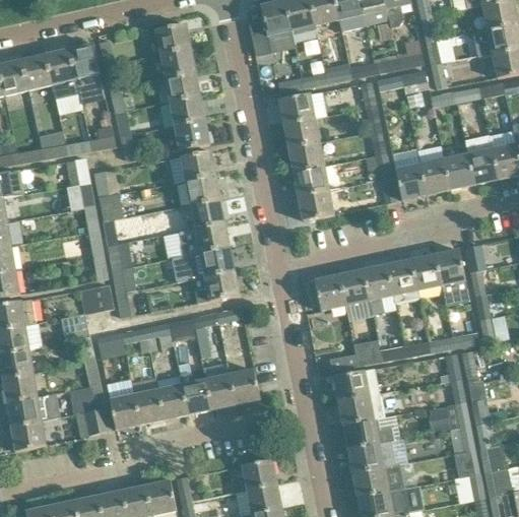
[(264,23),(249,26),(256,55),(296,46),(292,30),(284,0),(260,5),(264,23)]
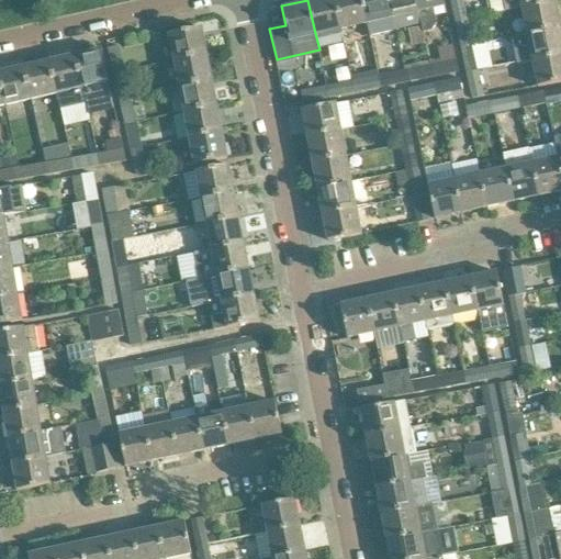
[(307,0),(315,33),(341,28),(335,0),(307,0)]
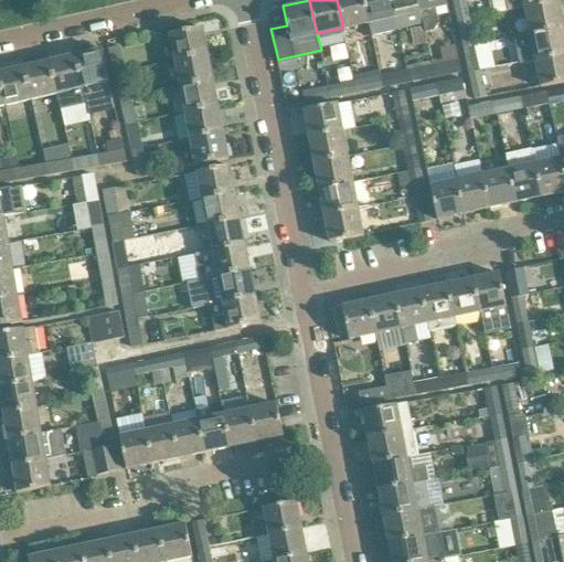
[(337,0),(343,28),(369,21),(364,0),(337,0)]
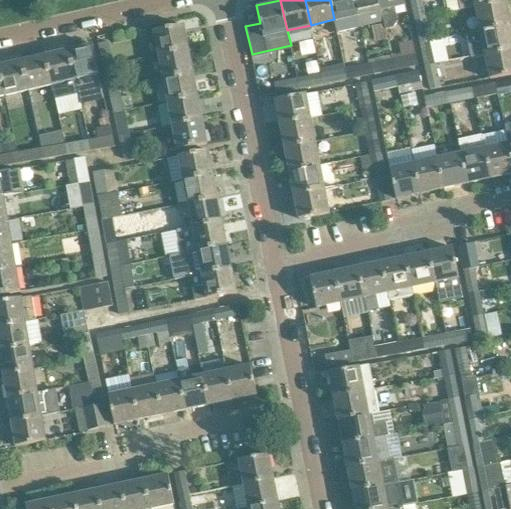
[(330,0),(334,19),(335,19),(337,29),(360,24),(354,0),(330,0)]
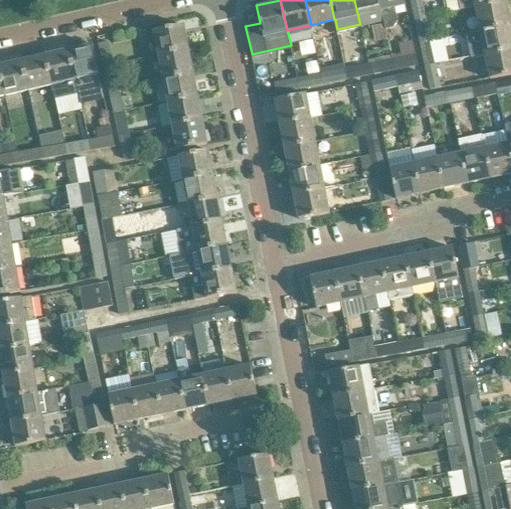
[(354,0),(360,24),(383,20),(384,19),(382,8),(380,0),(354,0)]
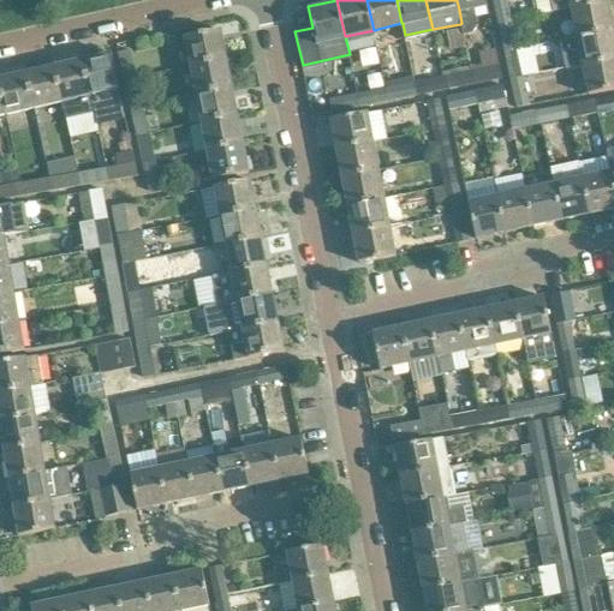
[(457,0),(459,10),(462,23),(460,24),(462,33),(472,30),(476,22),(472,7),(487,4),(486,0),(457,0)]
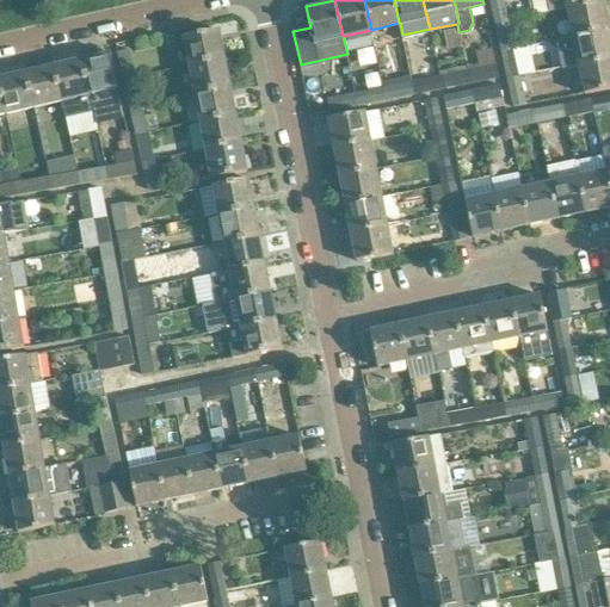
[(490,0),(494,22),(505,19),(501,0),(490,0)]
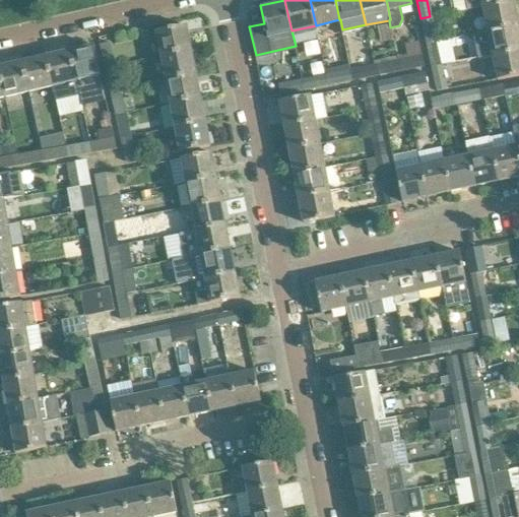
[(482,6),(487,28),(487,30),(518,24),(513,0),(482,6)]
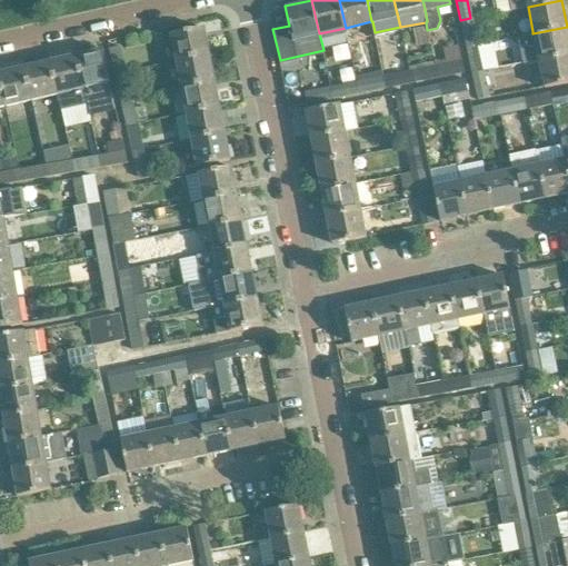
[(460,20),(466,47),(477,45),(470,18),(460,20)]
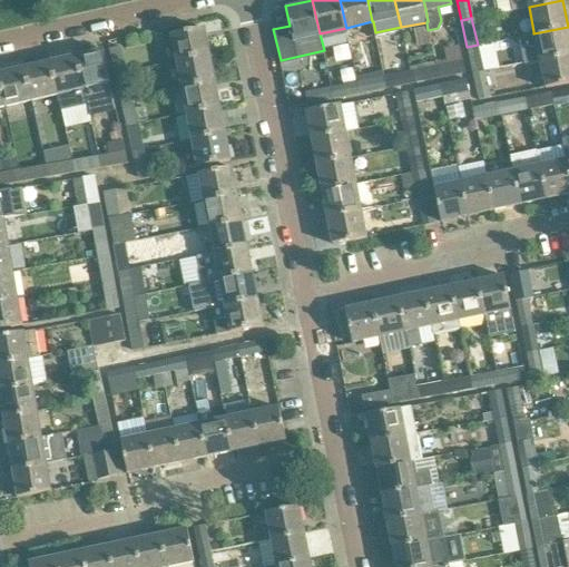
[(170,32),(176,59),(208,52),(204,26),(170,32)]
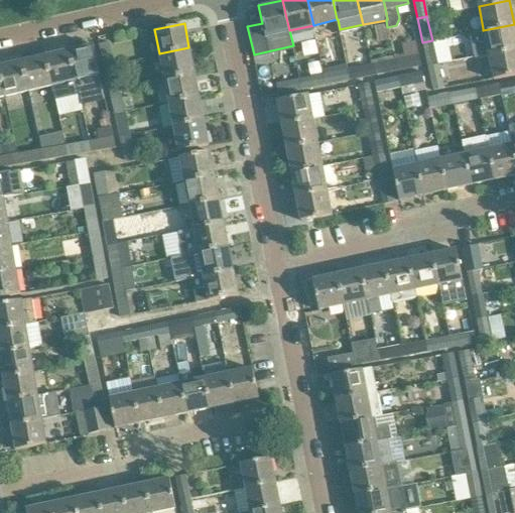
[(488,52),(488,54),(514,48),(514,29),(514,24),(483,30),(483,28),(469,31),(474,55),(488,52)]
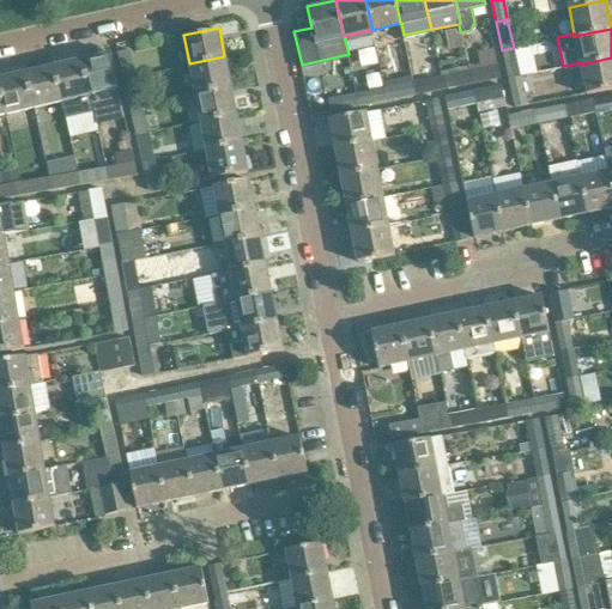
[(116,50),(123,80),(137,78),(129,48),(116,50)]
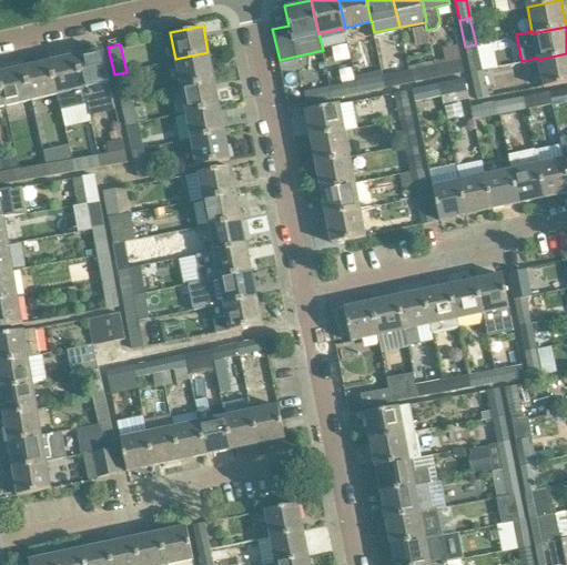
[(465,47),(471,72),(482,70),(476,44),(465,47)]
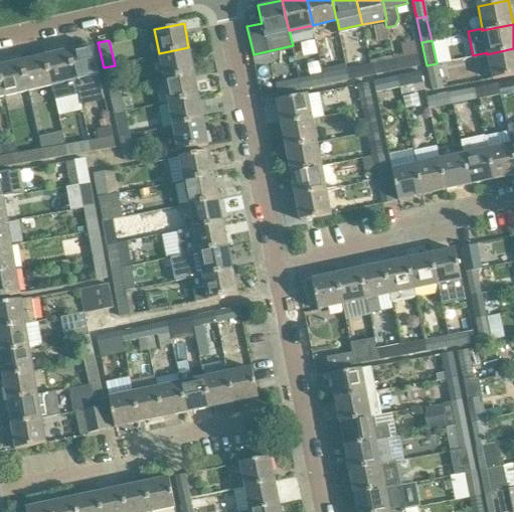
[(93,43),(68,48),(77,91),(102,86),(99,72),(93,43)]
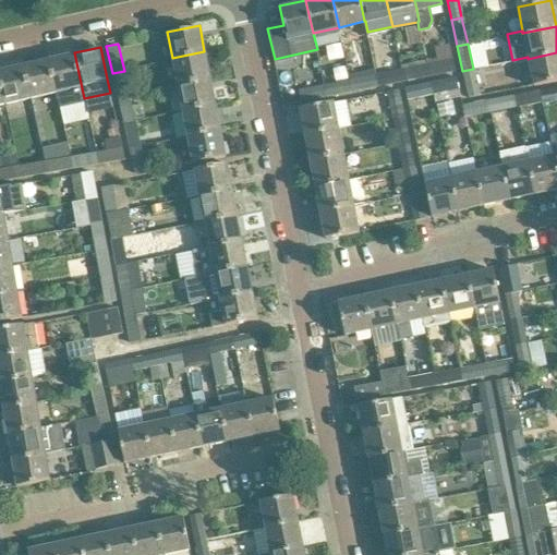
[(172,58),(178,84),(209,79),(204,51),(172,58)]
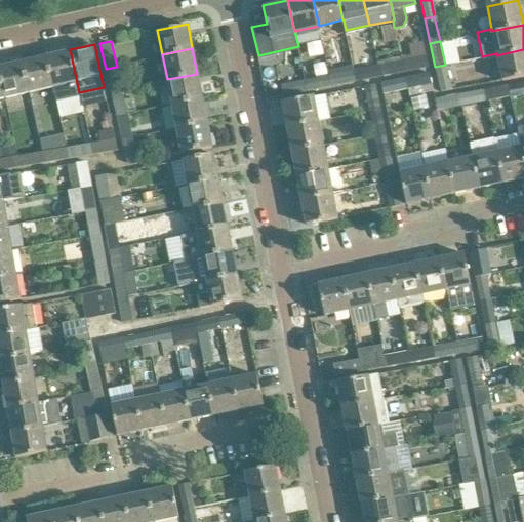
[(70,49),(45,55),(51,85),(54,97),(79,92),(70,49)]
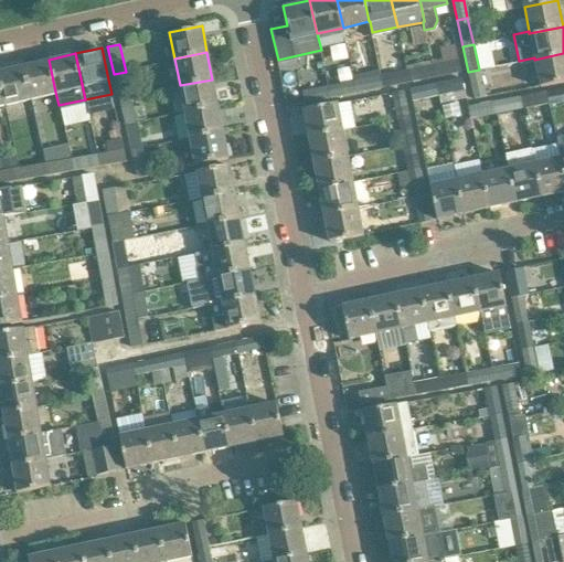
[(563,53),(534,60),(540,85),(563,80),(563,53)]
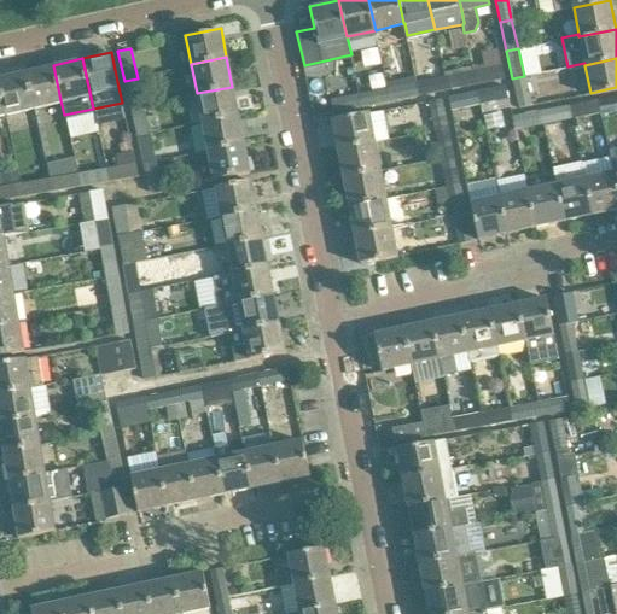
[(501,64),(473,70),(476,83),(505,77),(501,64)]
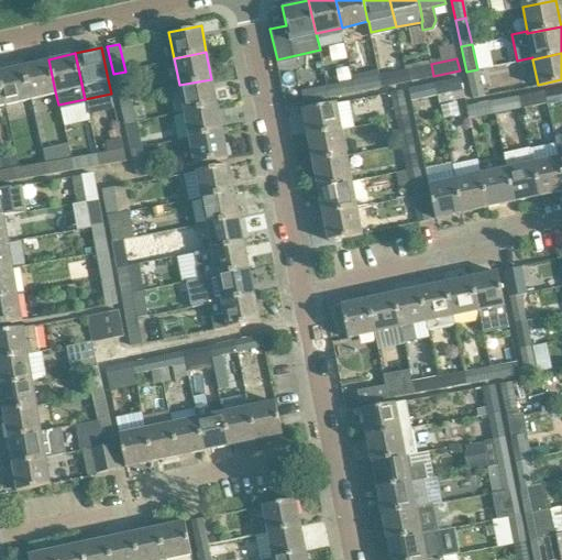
[(48,59),(23,65),(30,97),(55,91),(48,59)]
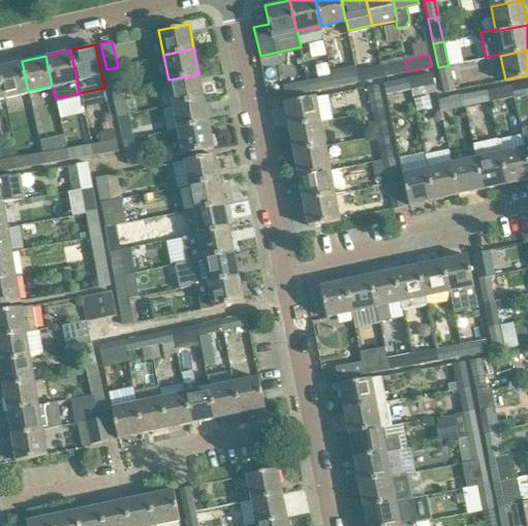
[(405,60),(381,65),(383,76),(407,71),(405,60)]
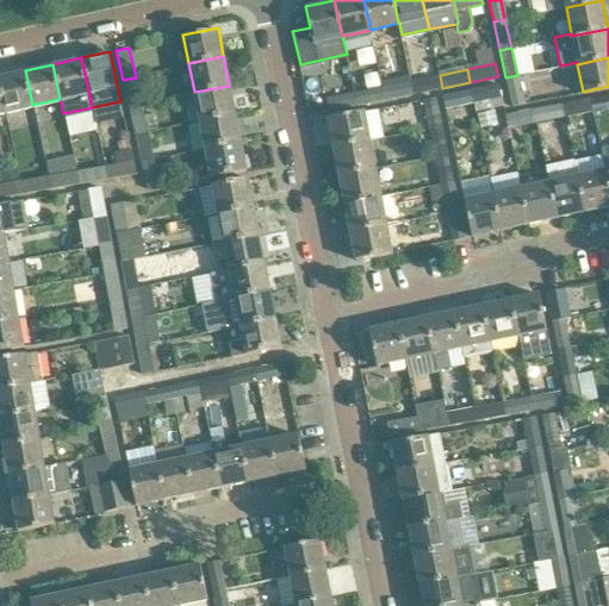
[(25,70),(0,75),(0,92),(5,112),(32,105),(25,70)]
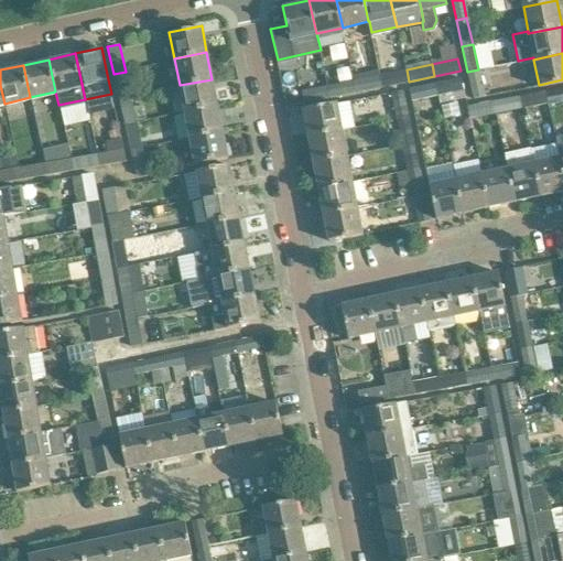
[(407,69),(379,74),(381,87),(409,82),(407,69)]
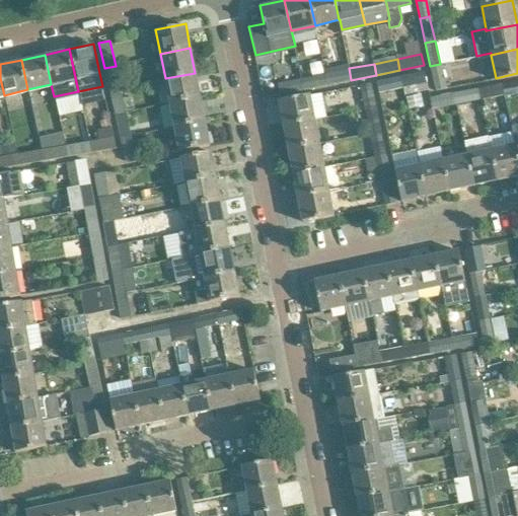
[(440,64),(430,66),(435,90),(445,87),(440,64)]
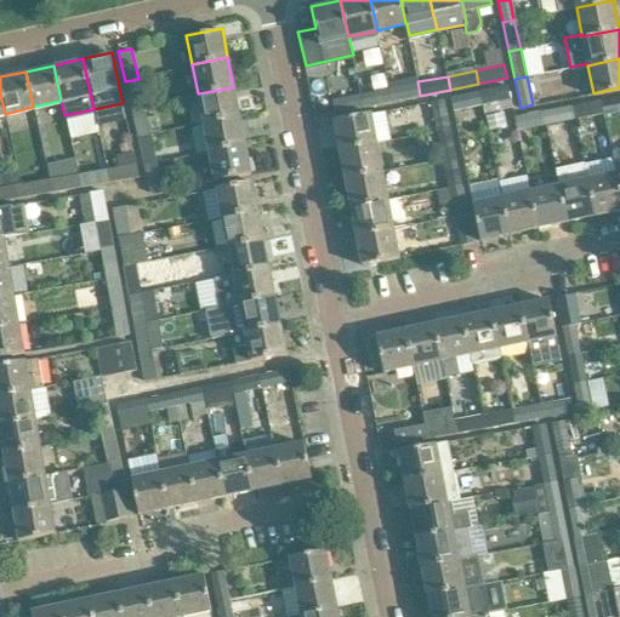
[(125,81),(131,109),(144,107),(138,79),(125,81)]
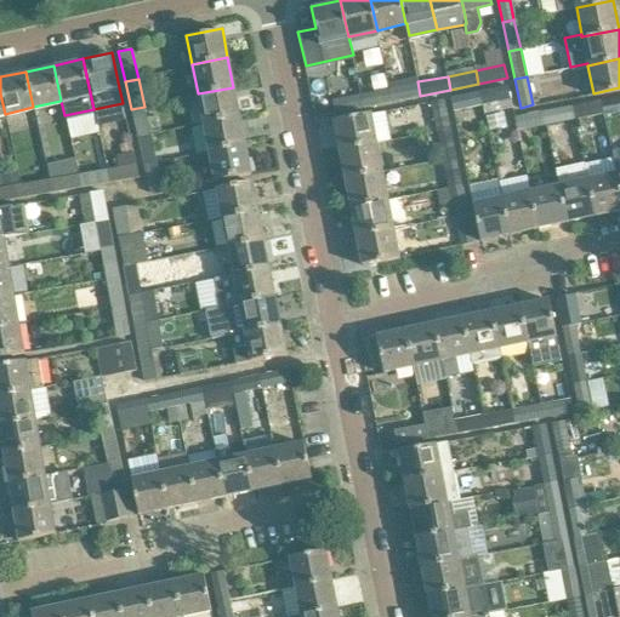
[(417,81),(388,87),(391,101),(420,96),(417,81)]
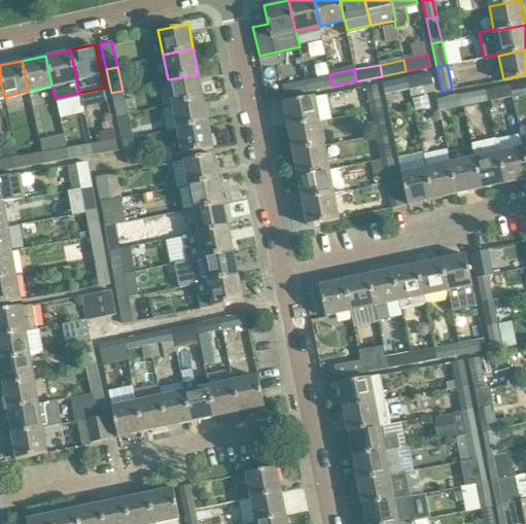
[(431,71),(407,76),(409,88),(433,82),(431,71)]
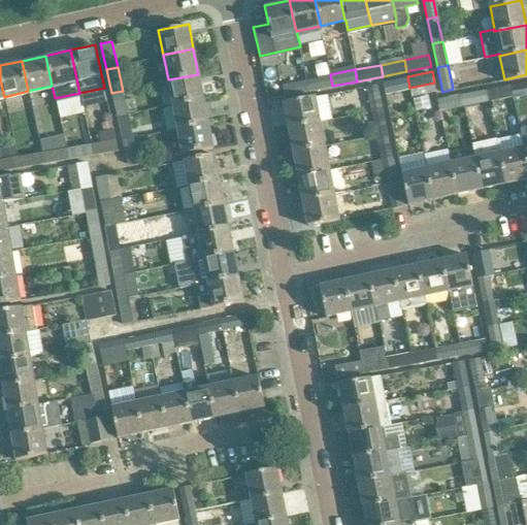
[(168,79),(172,104),(203,98),(198,74),(168,79)]
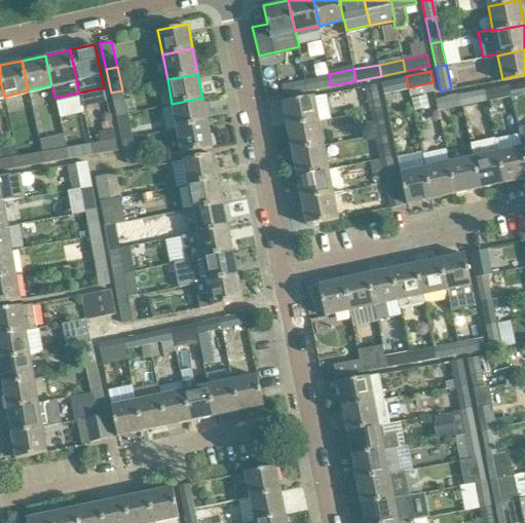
[(329,74),(304,79),(307,90),(331,85),(329,74)]
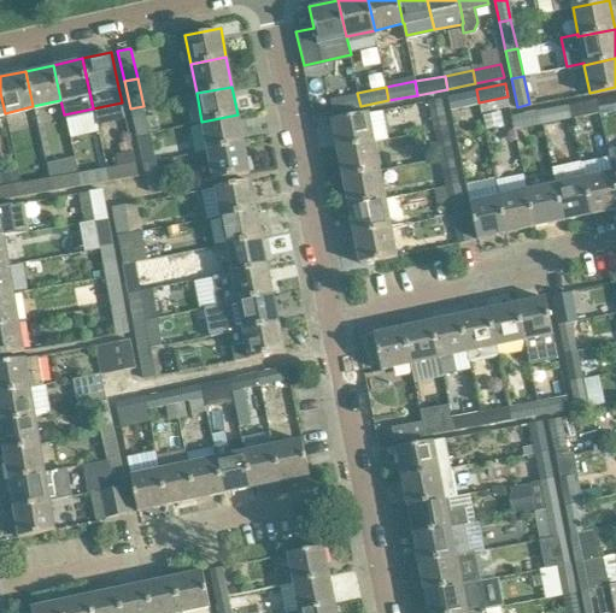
[(479,102),(476,89),(449,95),(451,108),(479,102)]
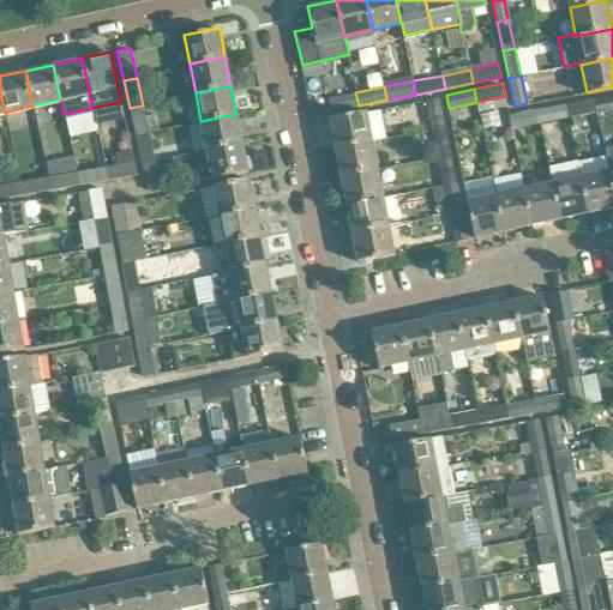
[(355,92),(349,94),(352,107),(359,106),(355,92)]
